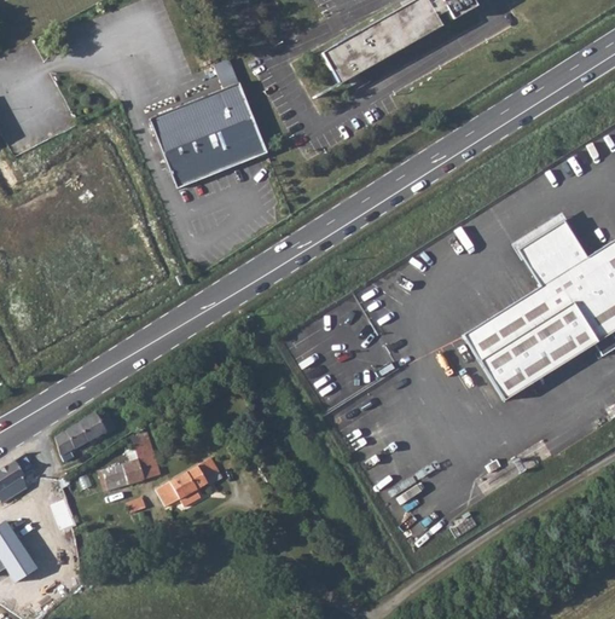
[(430,0),(416,0),(357,35),(367,68),(445,24),(439,16),(450,9),(456,18),(479,5),(475,0),(437,0),(433,4),(430,0)]
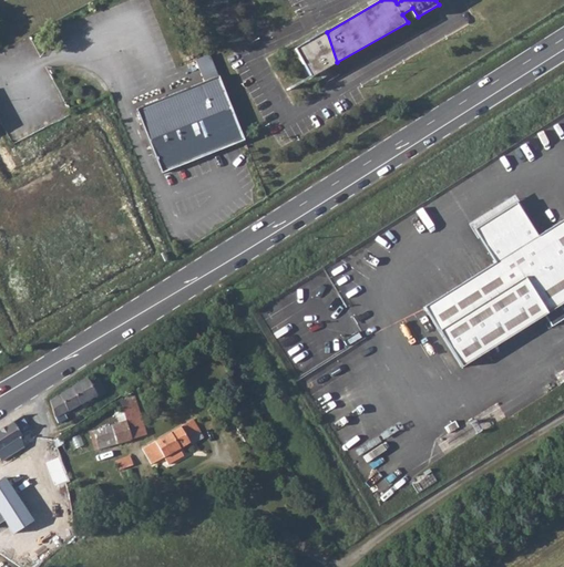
[(337,62),(327,32),(297,49),(313,76),(337,62)]
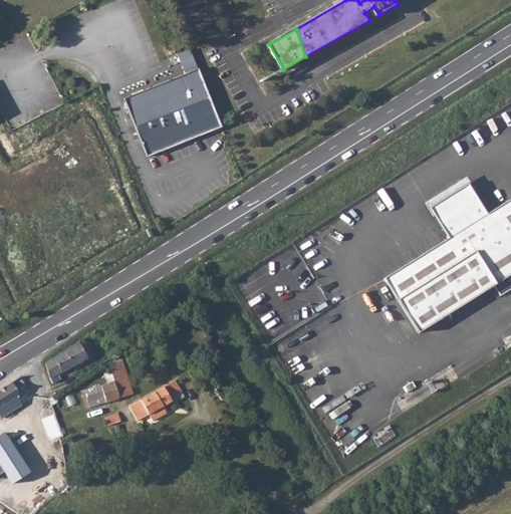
[(171,81),(126,99),(150,156),(224,126),(200,69),(179,78),(183,86),(174,90),(171,81)]
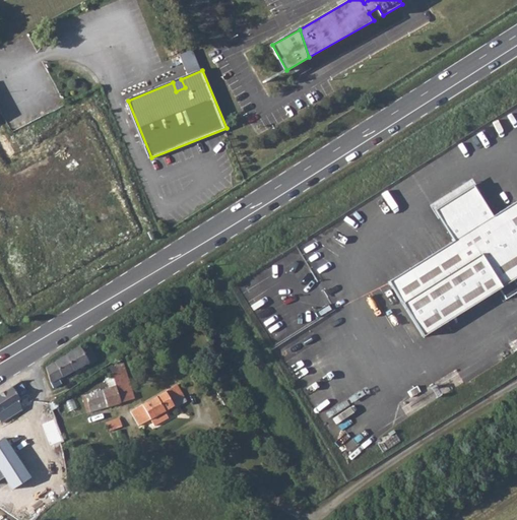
[(453,198),(436,209),(455,241),(390,281),(425,336),(502,288),(508,299),(516,293),(516,279),(516,201),(495,216),(474,185),(457,195),(455,192),(450,195),(453,198)]
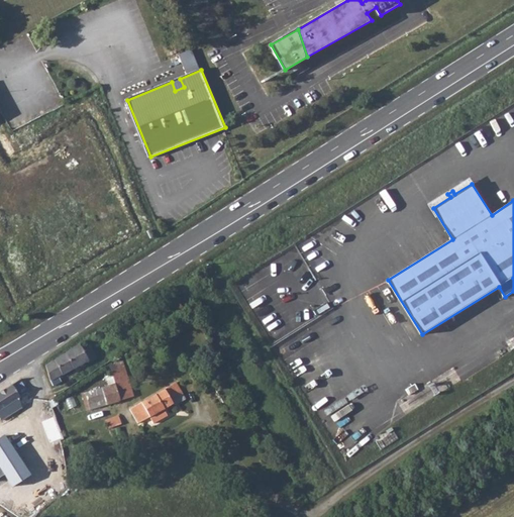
[(83,345),(82,344),(48,365),(53,377),(55,382),(56,386),(64,382),(64,380),(76,374),(74,370),(91,359),(92,362),(99,357),(97,352),(90,356),(83,345)]
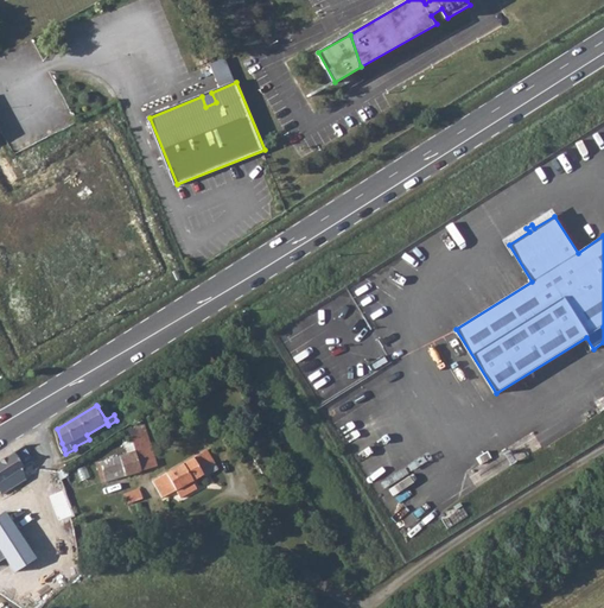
[(40,437),(0,462),(0,483),(12,476),(18,486),(29,479),(30,480),(52,466),(40,437)]
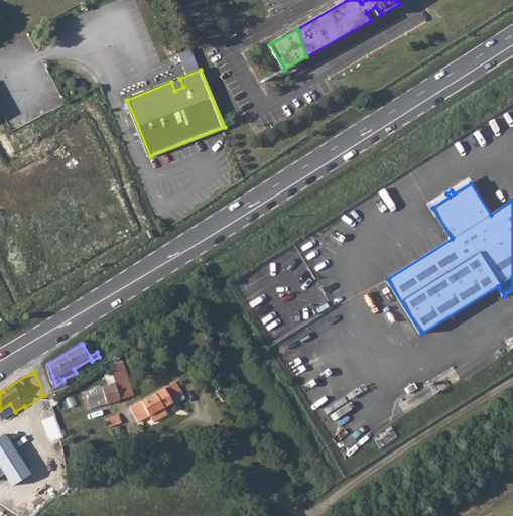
[(131,379),(118,383),(123,399),(136,395),(131,379)]
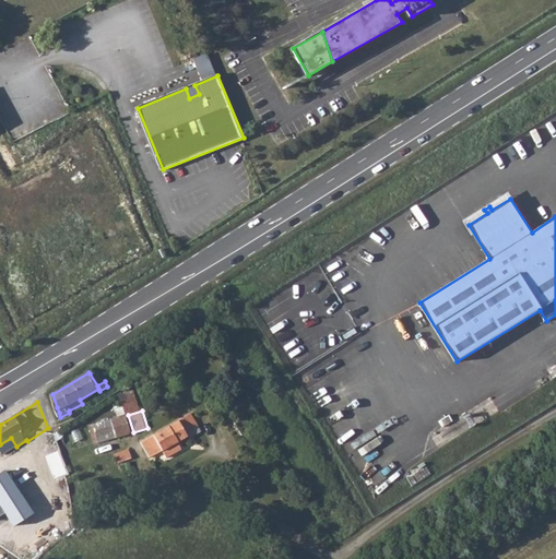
[(156,435),(151,437),(144,440),(153,458),(165,451),(168,458),(184,449),(180,441),(190,436),(188,431),(198,426),(201,424),(194,413),(156,435)]
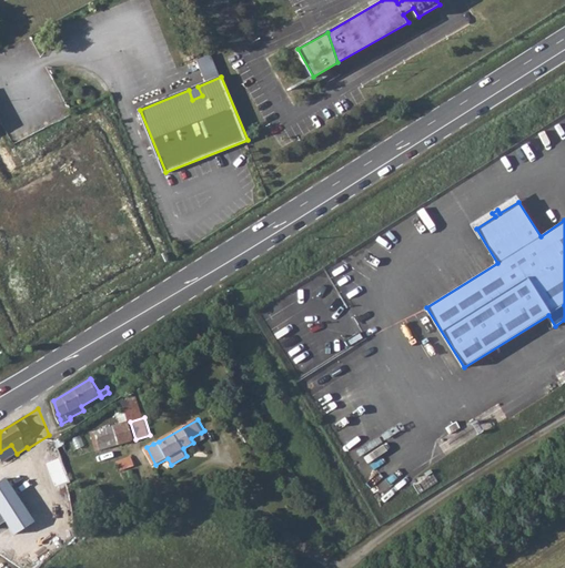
[(130,422),(97,430),(102,449),(135,439),(130,422)]
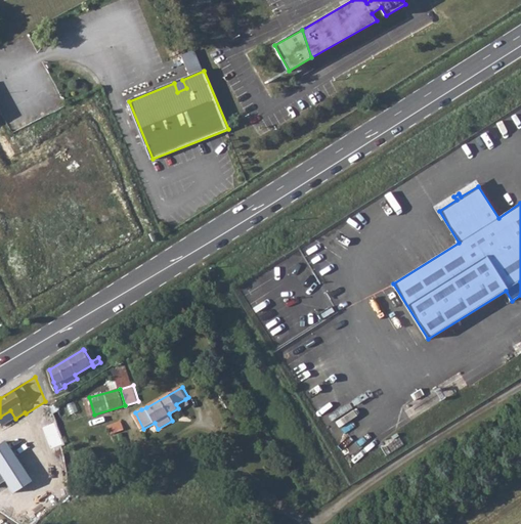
[(52,449),(63,445),(52,419),(41,423),(52,449)]
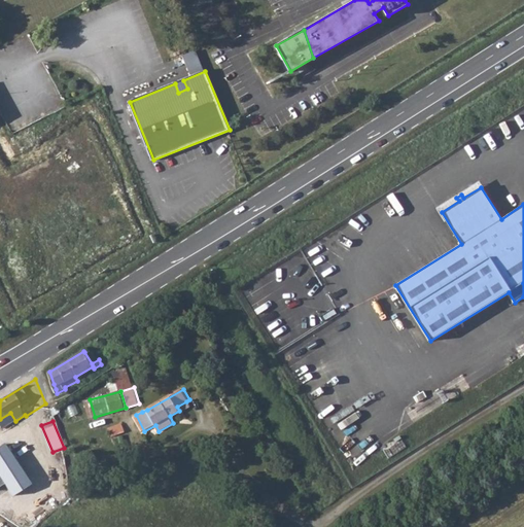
[(118,426),(117,424),(110,427),(114,436),(120,433),(120,432),(118,426)]
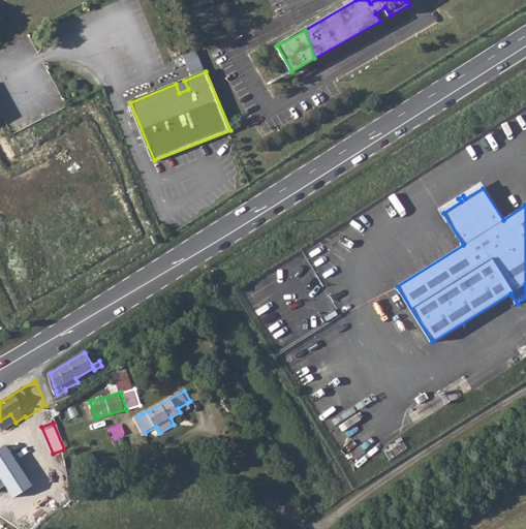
[(6,446),(0,449),(0,487),(7,484),(24,472),(6,446)]
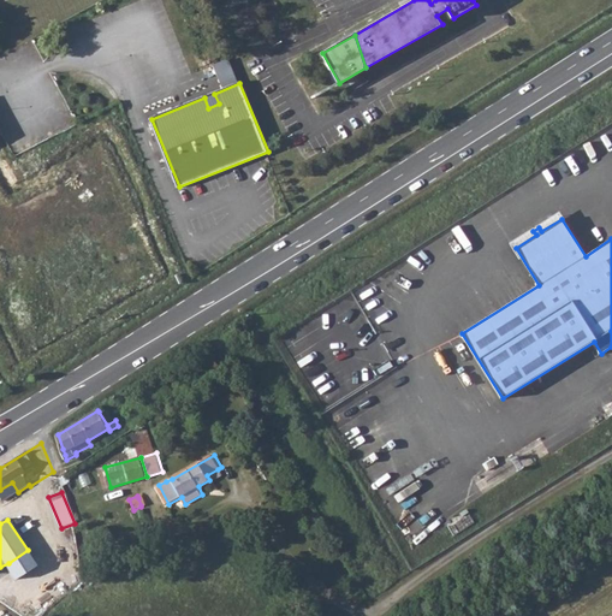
[(28,550),(9,563),(17,576),(36,564),(28,550)]
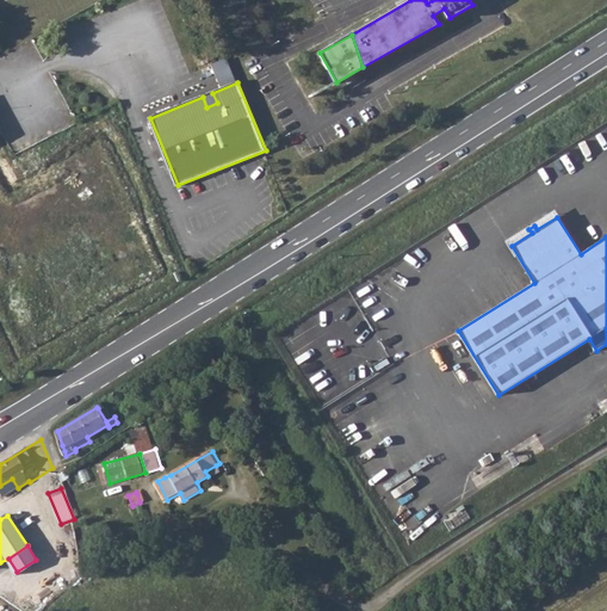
[(33,571),(22,579),(25,585),(37,578),(33,571)]
